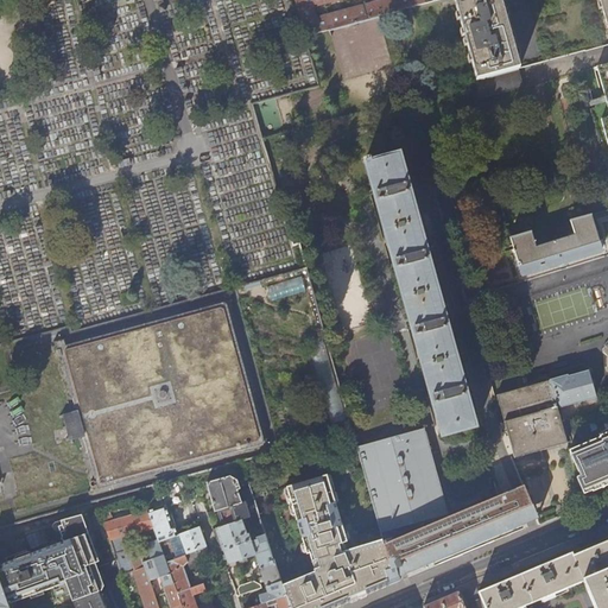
[(295,0),(305,35),(434,0),(377,0),(318,16),(316,5),(331,0),(295,0)]
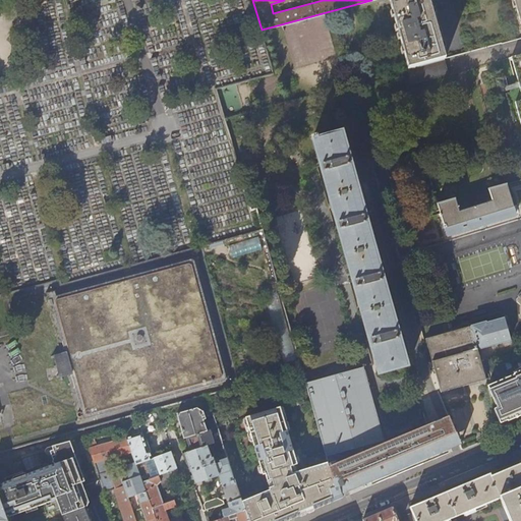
[(428,0),(389,0),(408,69),(445,59),(428,0)]
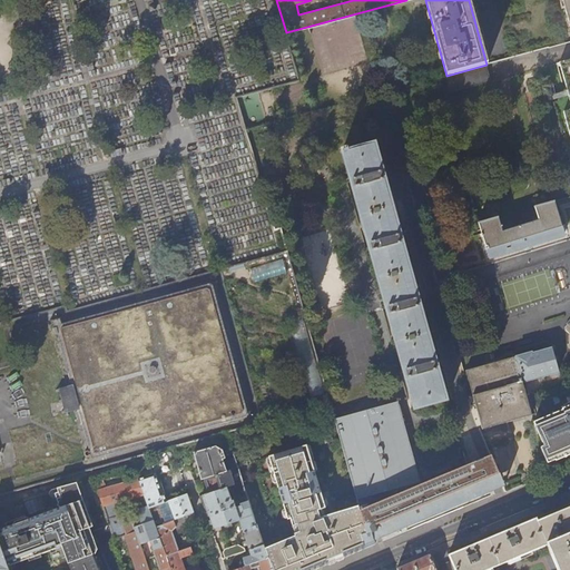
[(558,62),(569,58),(569,41),(553,47),(558,62)]
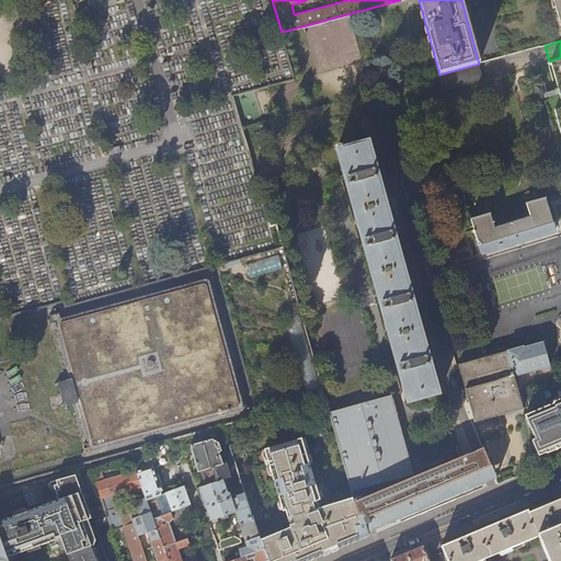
[(560,57),(549,61),(560,103),(551,105),(560,139),(560,57)]
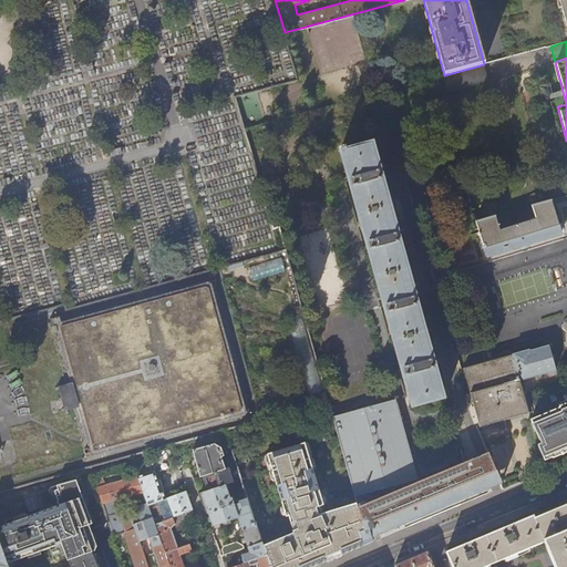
[(497,61),(484,64),(444,75),(442,75),(446,91),(501,76),(497,61)]
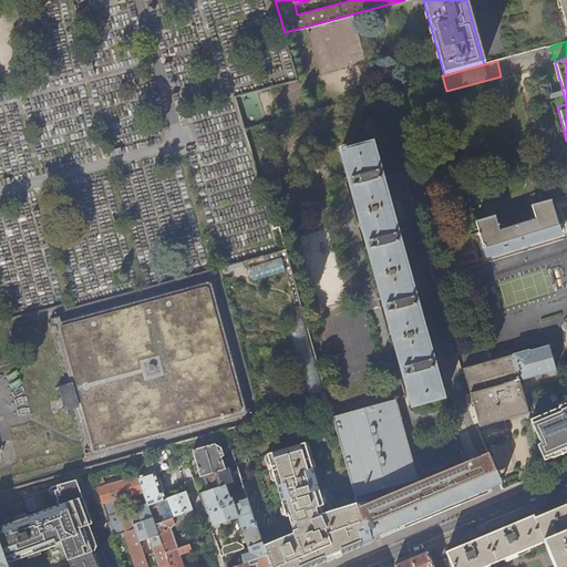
[(373,142),(340,151),(410,408),(443,399),(373,142)]
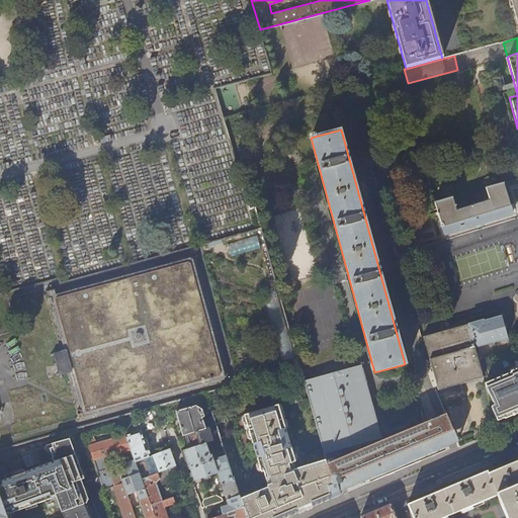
[(436,202),(444,234),(479,224),(512,213),(510,208),(503,182),(487,188),(490,199),(456,209),(453,197),(436,202)]
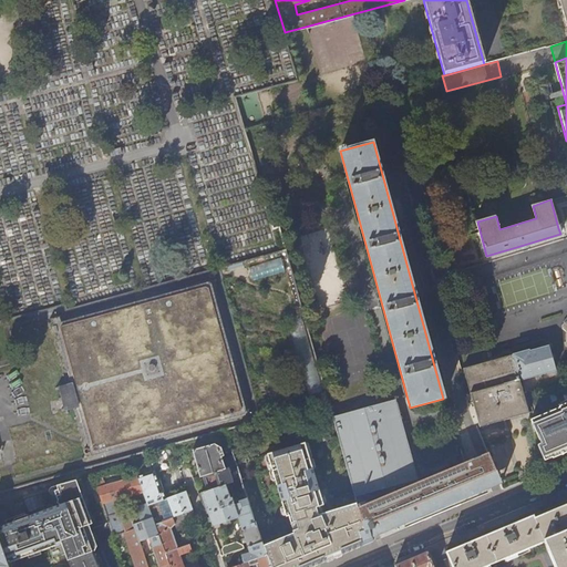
[(446,245),(451,263),(457,260),(453,243),(446,245)]
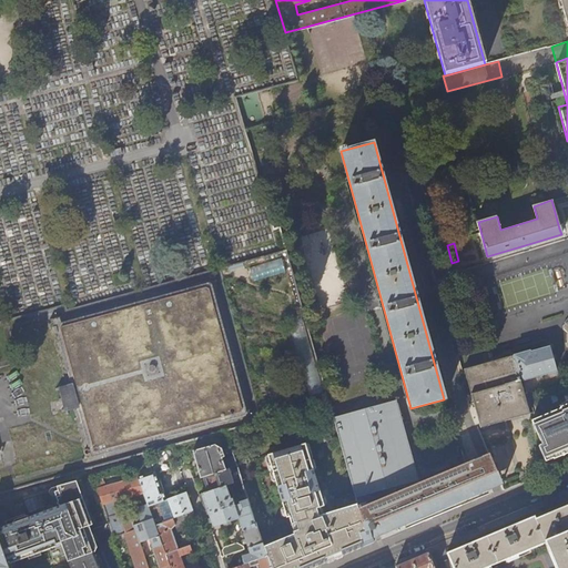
[(283,257),(250,267),(254,281),(287,271),(283,257)]
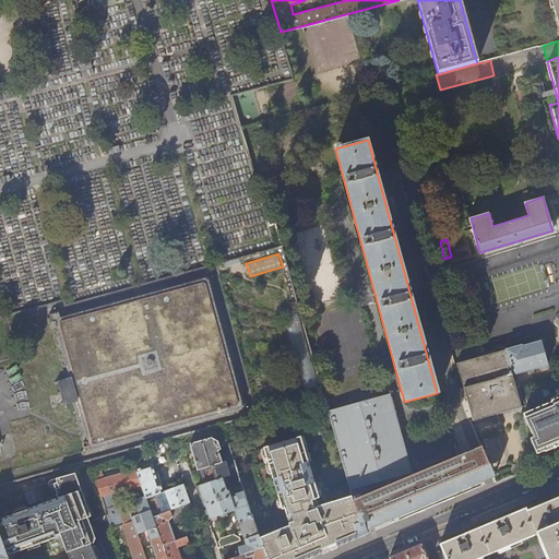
[(302,316),(288,319),(304,390),(318,387),(302,316)]
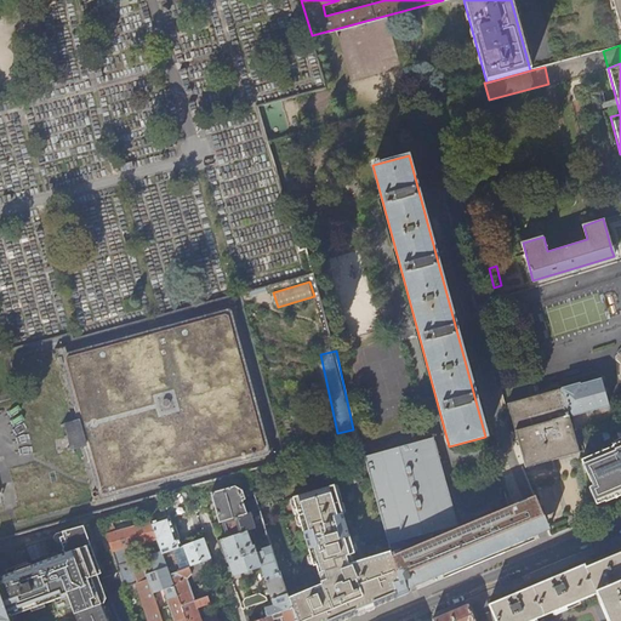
[(562,388),(569,416),(608,406),(600,380),(579,385),(579,383),(562,388)]
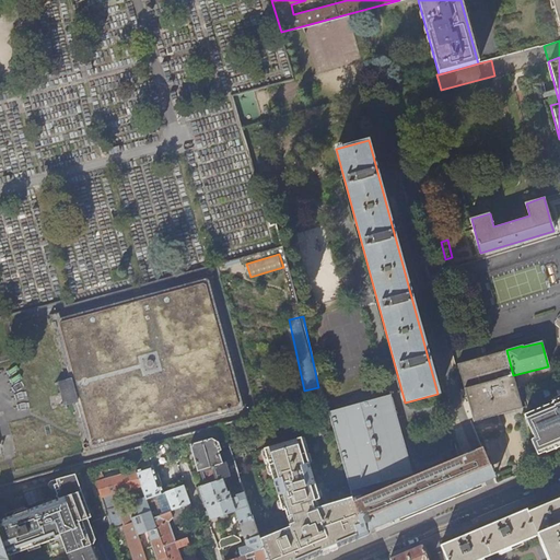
[(513,375),(506,350),(457,363),(471,421),(523,408),(513,375)]
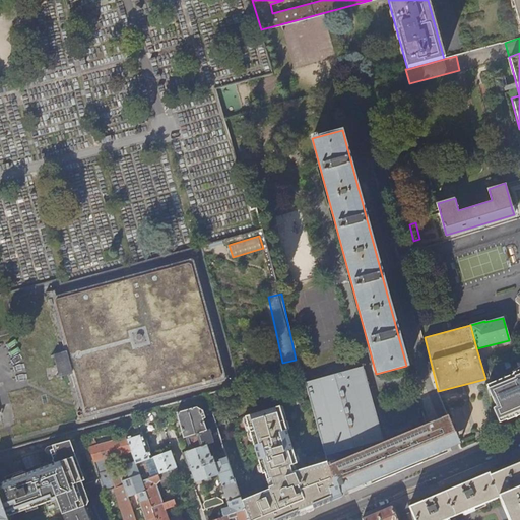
[(58,367),(59,371),(61,370),(60,367),(63,366),(62,364),(65,363),(63,354),(60,355),(60,353),(63,352),(61,344),(57,345),(57,343),(54,344),(53,340),(51,340),(52,344),(48,345),(49,347),(52,346),(55,354),(51,355),(52,358),(55,358),(57,365),(54,366),(54,368),(58,367)]
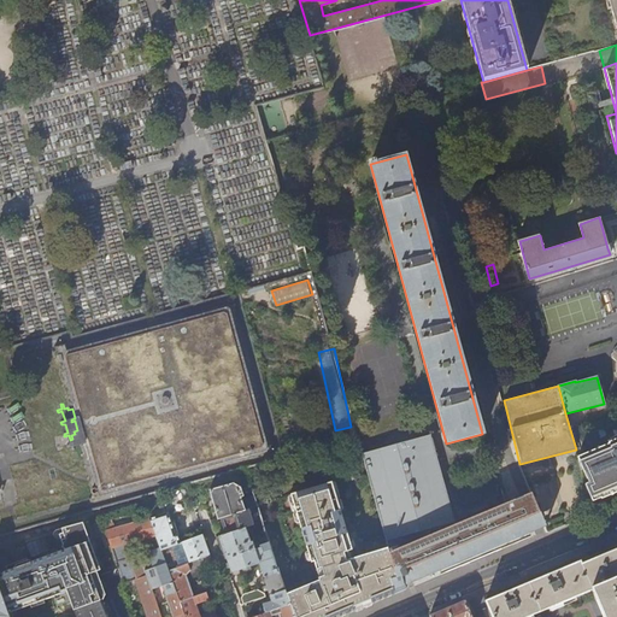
[(388,553),(454,527),(430,438),(362,456),(387,548),(388,553)]
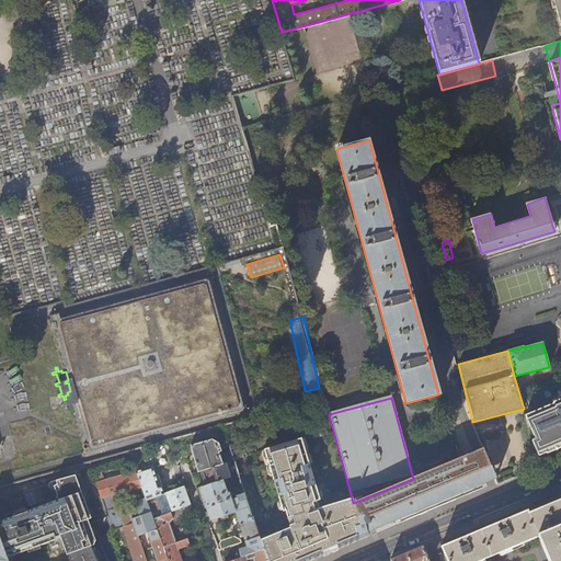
[(560,398),(553,402),(553,403),(524,415),(531,441),(538,457),(546,454),(545,450),(560,444),(560,398)]
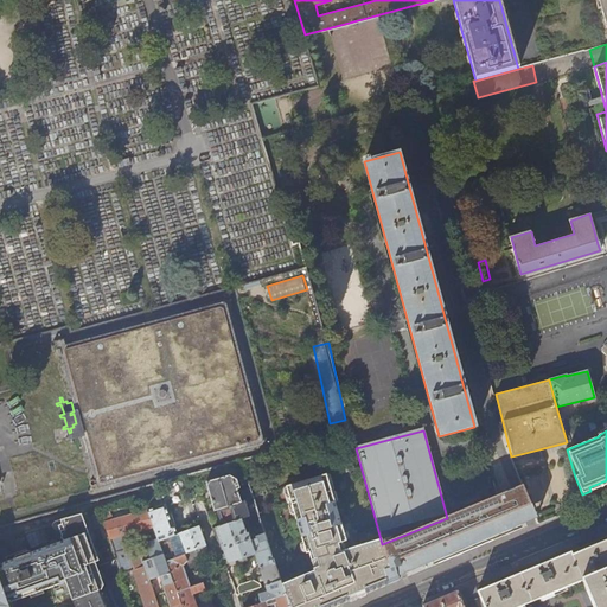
[(206,481),(215,510),(217,509),(242,502),(234,478),(230,475),(227,465),(216,468),(217,472),(218,479),(206,481)]
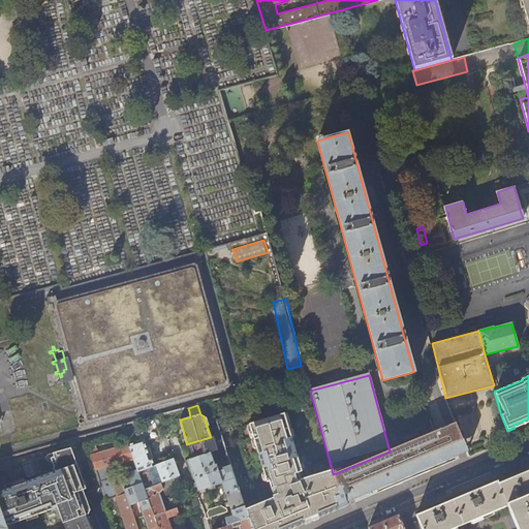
[(334,496),(338,495),(333,474),(332,470),(296,480),(294,474),(301,472),(284,413),(249,424),(267,483),(269,481),(273,495),(272,496),(273,497),(245,509),(248,520),(251,528),(290,528),(322,516),(339,509),(334,496)]
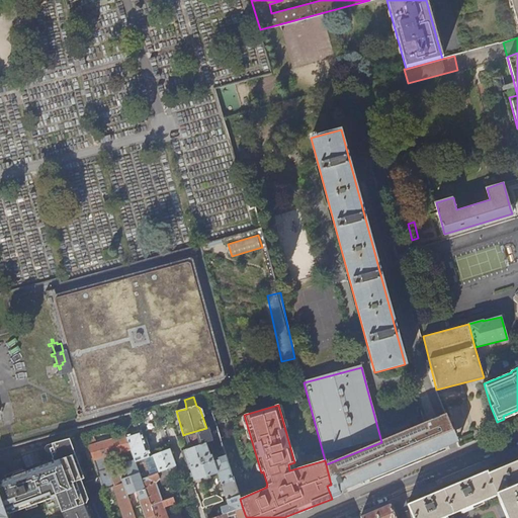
[(381,442),(326,464),(331,485),(327,486),(332,499),(340,495),(339,492),(390,470),(440,449),(454,443),(458,441),(447,415),(442,417),(381,442)]
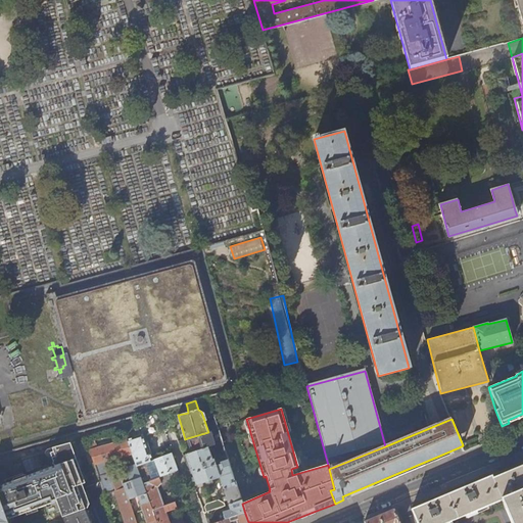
[(144,434),(145,436),(157,434),(152,421),(141,424),(144,434)]
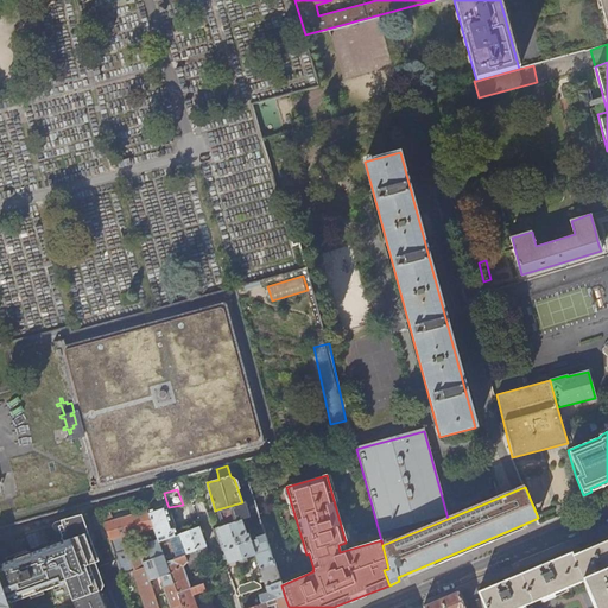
[(248,519),(242,502),(217,510),(223,527),(241,521),(248,519)]
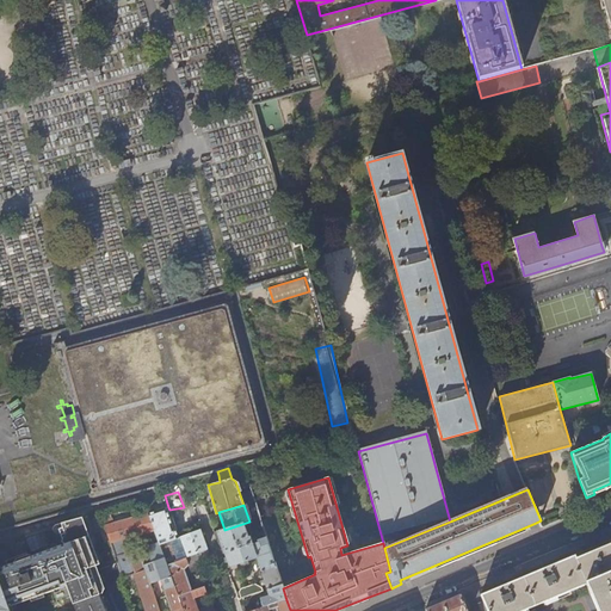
[(170,510),(168,507),(147,513),(159,545),(179,538),(177,531),(170,510)]
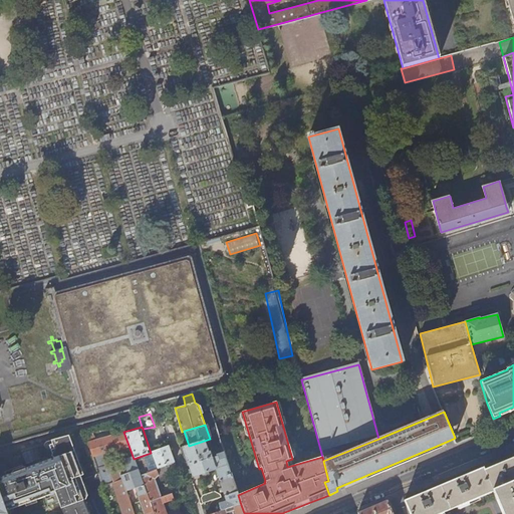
[(138,469),(134,459),(123,432),(95,441),(87,443),(99,478),(103,487),(98,488),(107,509),(119,504),(122,513),(134,513),(120,476),(138,469)]
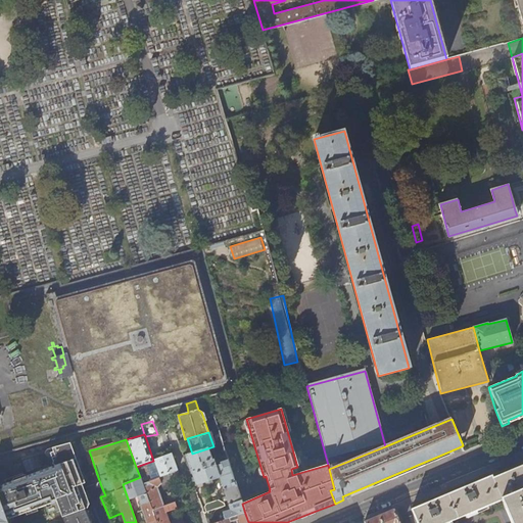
[(101,486),(89,450),(87,445),(86,442),(0,470),(0,500),(8,522),(61,522),(91,504),(90,503),(93,502),(92,500),(91,496),(90,494),(88,495),(87,492),(101,486)]
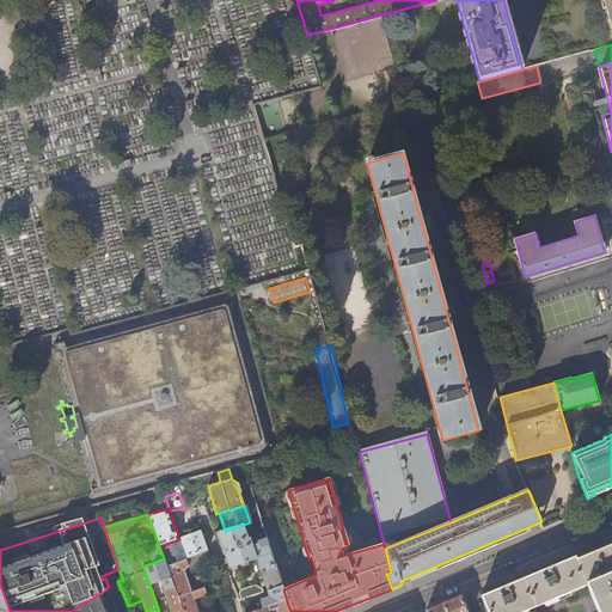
[(249,562),(258,560),(254,548),(255,548),(251,538),(248,538),(243,525),(218,533),(222,549),(225,552),(225,555),(230,568),(239,564),(240,565),(249,563),(249,562)]
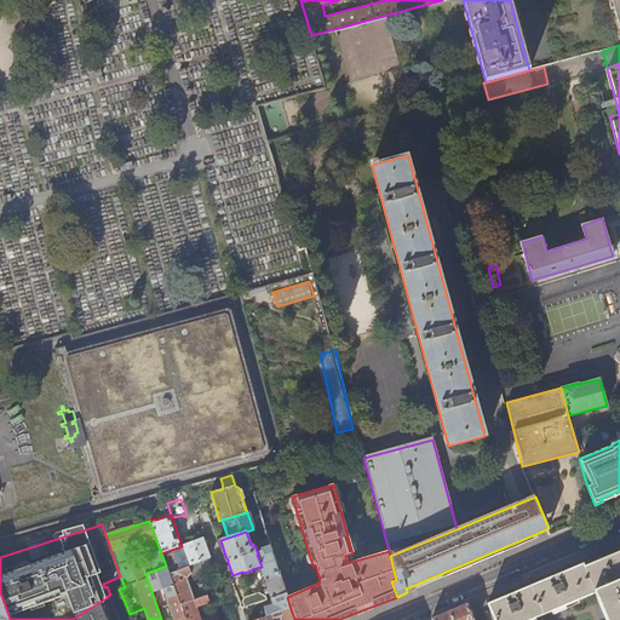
[(182,546),(161,554),(166,566),(168,574),(211,558),(206,544),(205,540),(204,538),(182,546)]
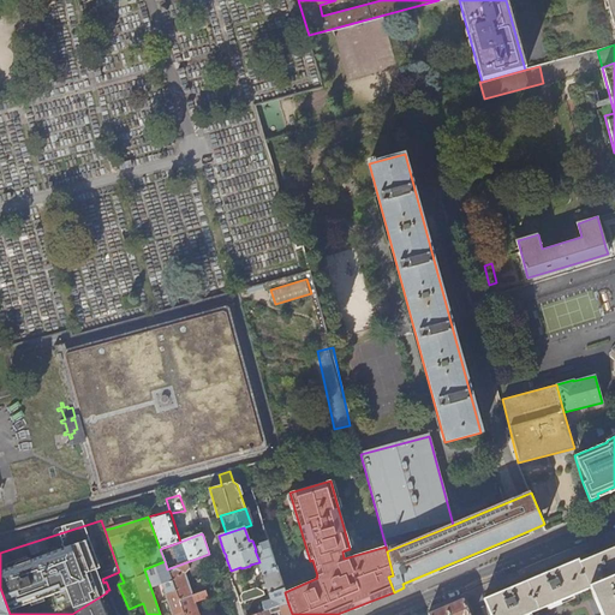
[(255,550),(260,562),(269,593),(285,590),(269,543),(261,545),(261,548),(256,550),(255,550)]
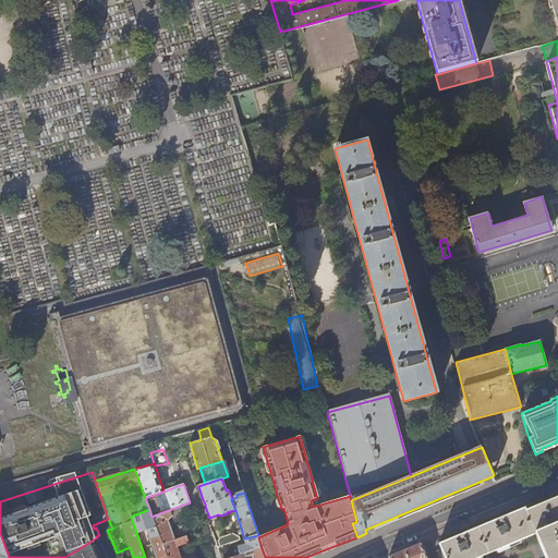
[(557,557),(557,493),(554,495),(531,505),(451,538),(439,544),(445,557),(480,557),(535,535),(545,557),(557,557)]
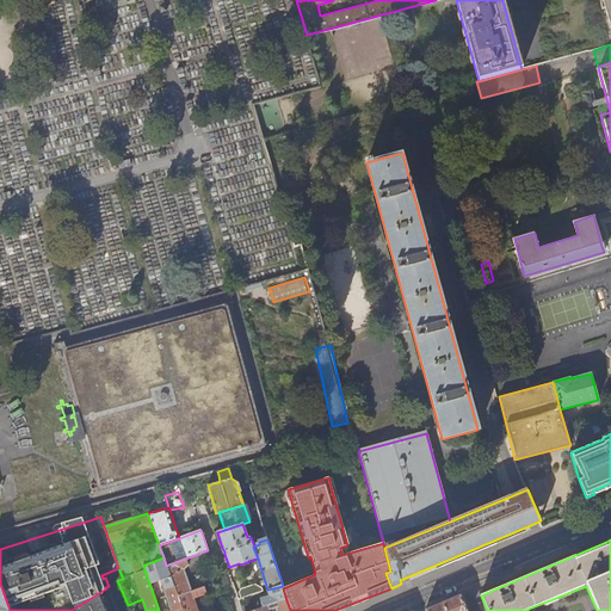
[(208,550),(166,566),(178,597),(191,592),(184,571),(189,566),(191,572),(213,565),(210,559),(208,550)]
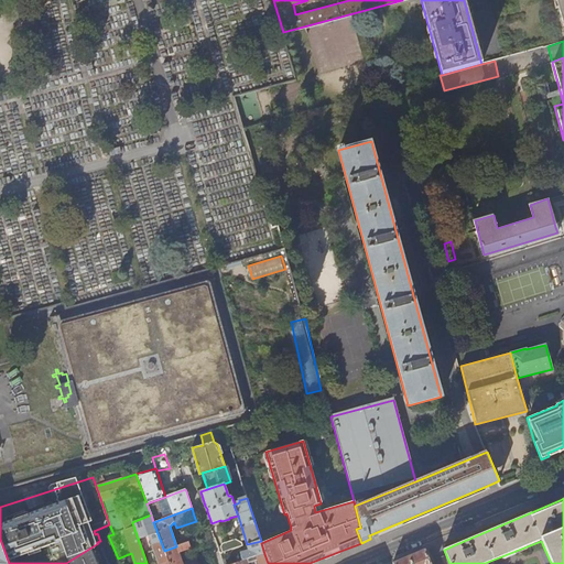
[(169,563),(164,551),(153,522),(151,514),(132,522),(147,563),(159,563),(160,563),(169,563)]
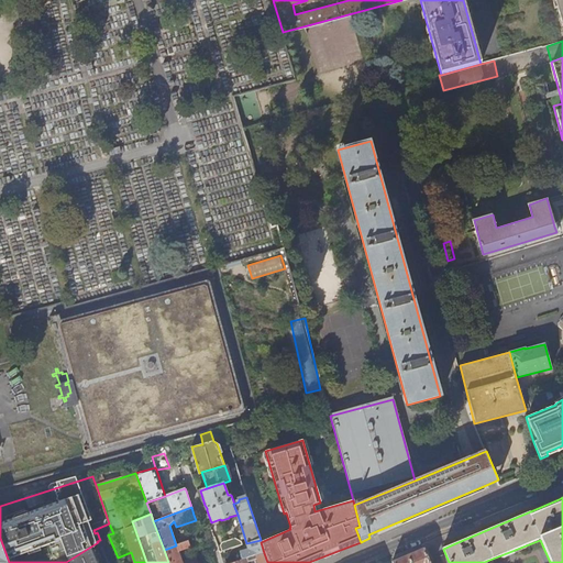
[(0,562),(9,562),(0,538),(0,562)]
